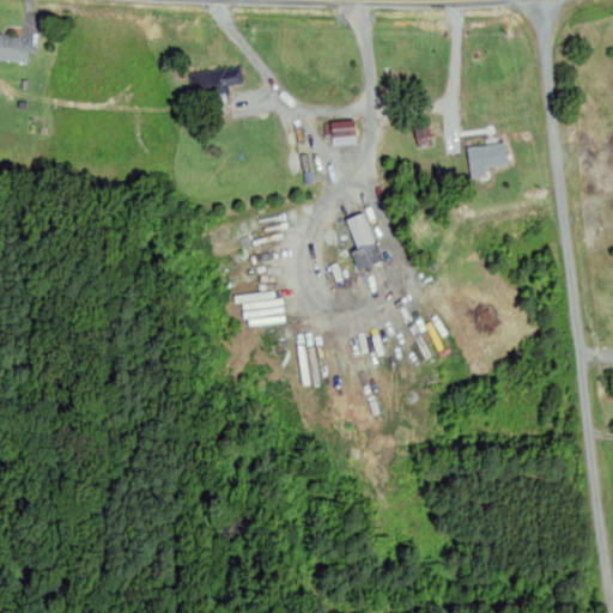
[(0,59),(25,62),(29,37),(0,34),(0,59)]
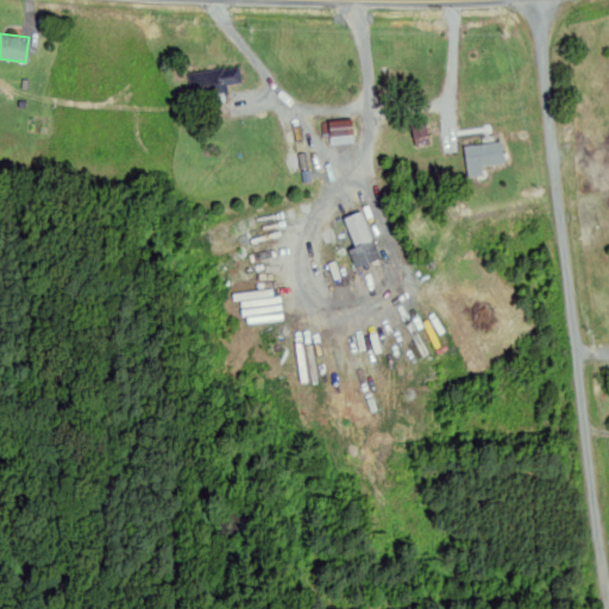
[(225,83),(239,83),(239,69),(189,69),(189,102),(225,101),(225,83)]
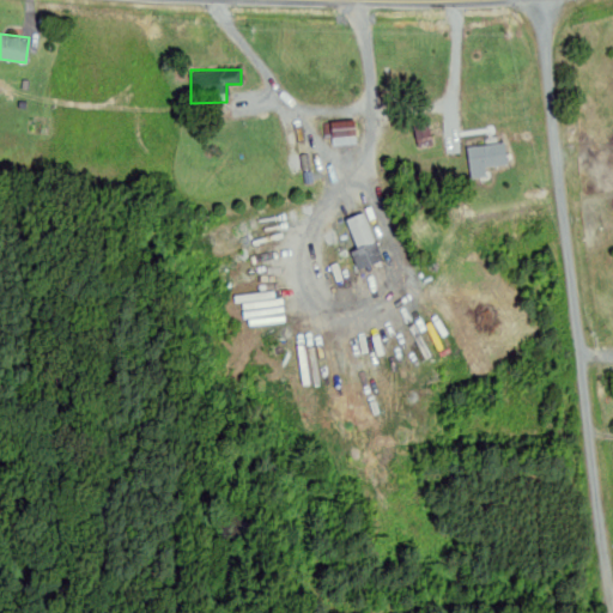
[(417,145),(434,144),(430,120),(414,122),(417,145)]
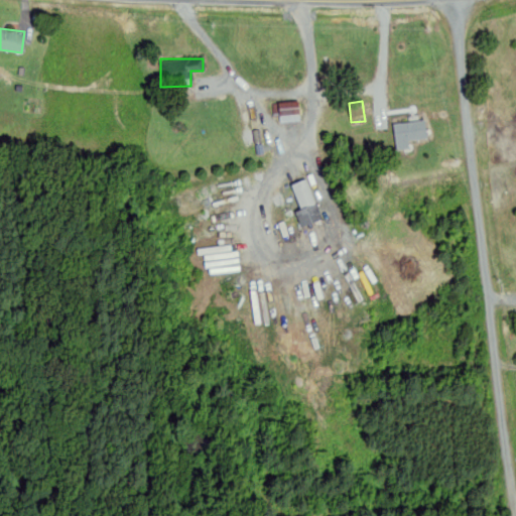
[(298,102),(273,102),(273,120),(298,120),(298,102)]
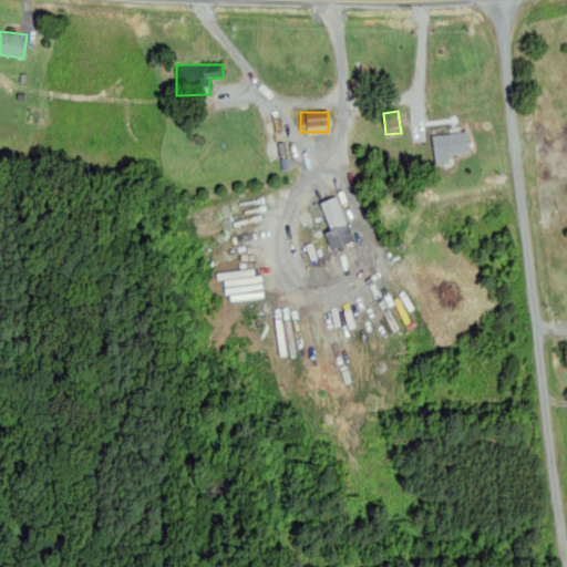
[(431,135),(433,155),(467,152),(465,132),(431,135)]
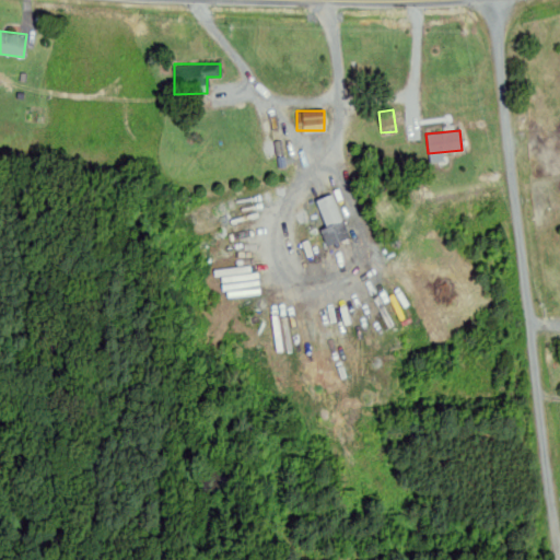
[(325,229),(318,231),(325,246),(347,237),(329,195),(314,201),(325,229)]
